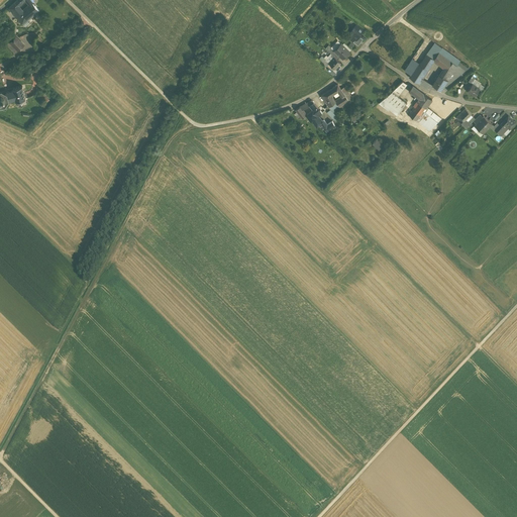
[(21,0),(16,0),(9,7),(18,17),(20,14),(18,11),(21,9),(18,5),(22,1),(21,0)]
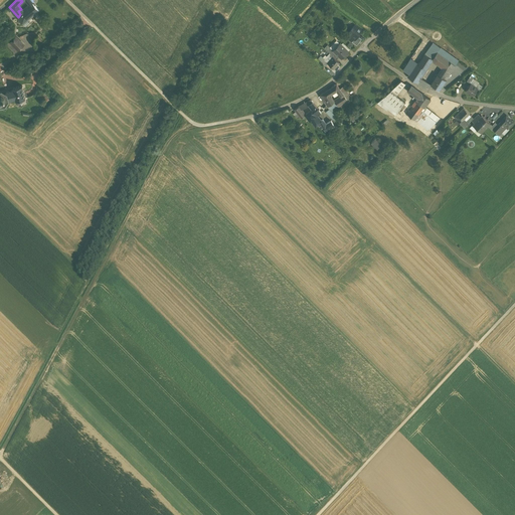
[(21,9),(18,11),(20,14),(18,17),(23,23),(39,10),(30,0),(25,0),(28,3),(21,9)]
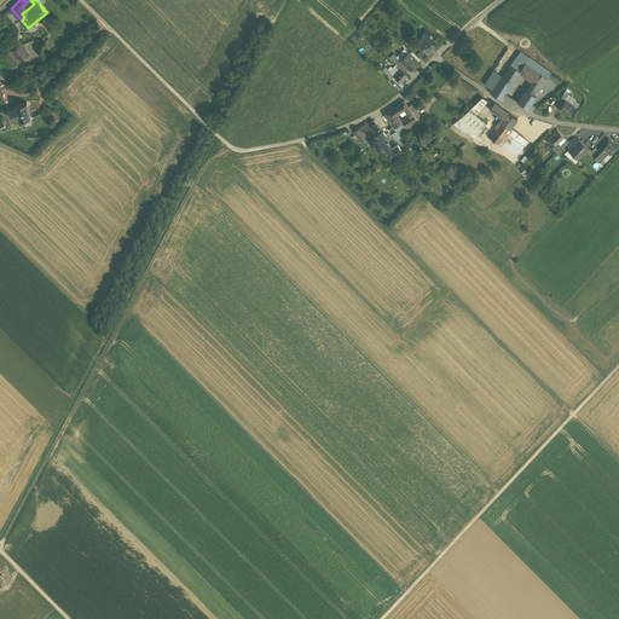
[(427,29),(418,41),(426,46),(427,47),(429,42),(435,36),(427,29)]
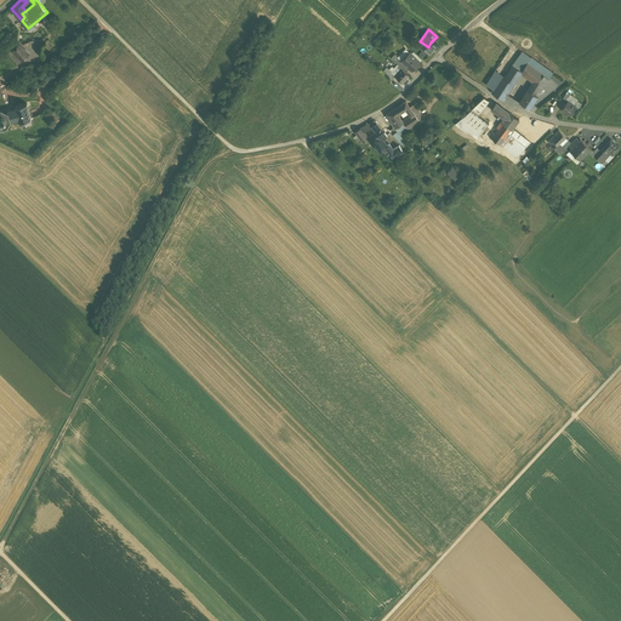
[(436,46),(431,43),(428,47),(427,46),(425,50),(431,55),(436,46)]
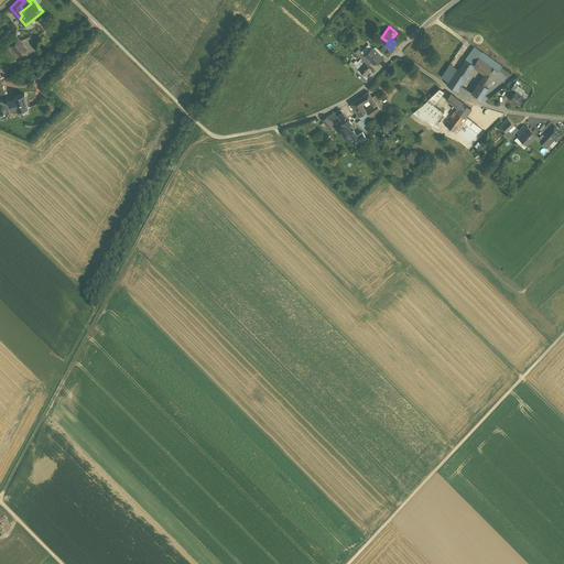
[(26,49),(17,40),(9,47),(18,57),(20,55),(26,49)]
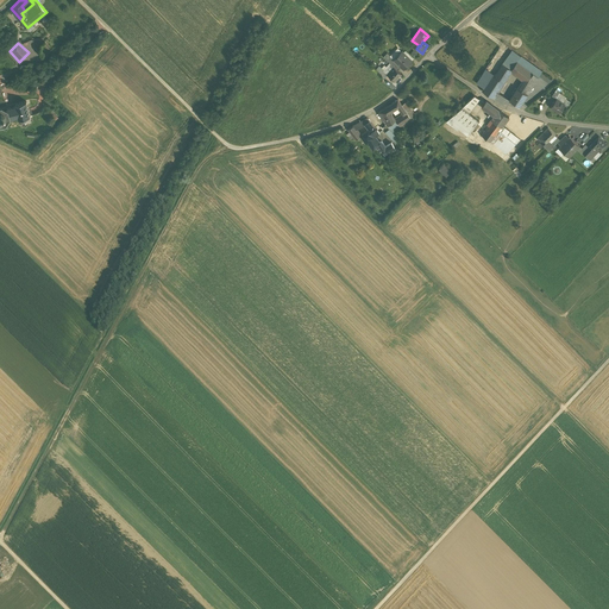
[(495,75),(493,74),(484,87),(483,90),(491,95),(491,96),(503,104),(509,100),(509,99),(500,93),(498,93),(496,92),(510,69),(527,81),(521,90),(527,94),(541,70),(512,49),(495,75)]
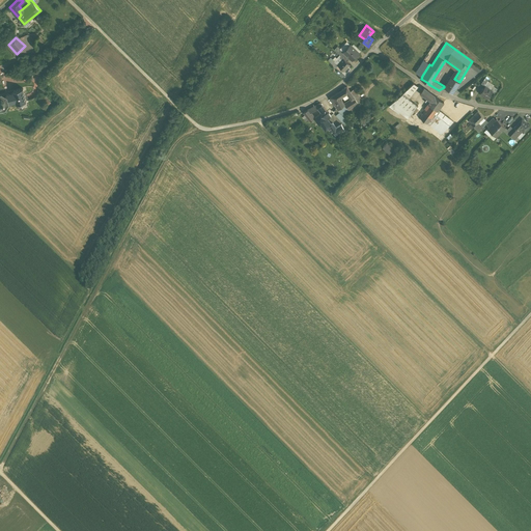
[(344,52),(343,52),(350,58),(352,60),(359,53),(351,45),(344,52)]
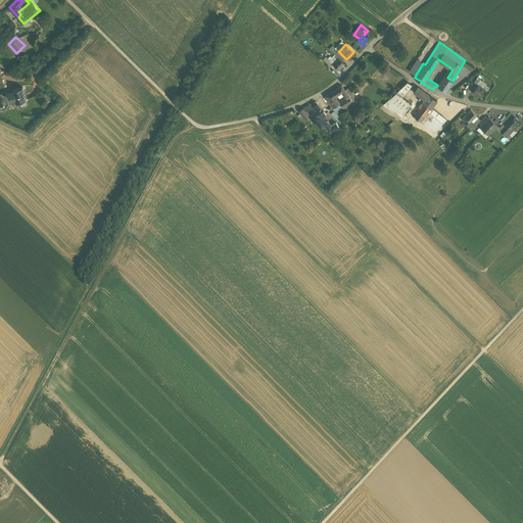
[(344,57),(338,51),(339,51),(336,48),(332,52),(338,57),(341,60),(344,57)]
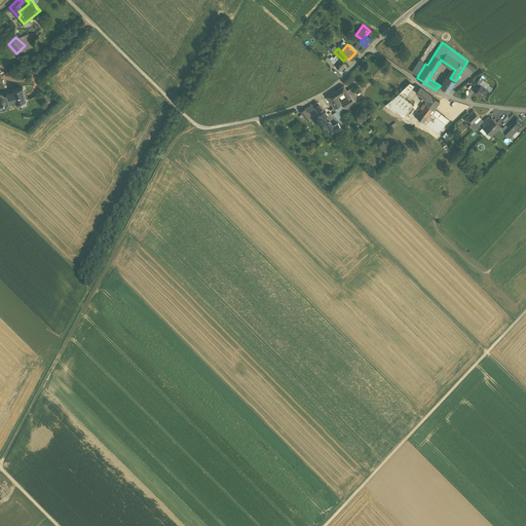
[(343,61),(340,58),(334,64),(341,70),(347,64),(343,61)]
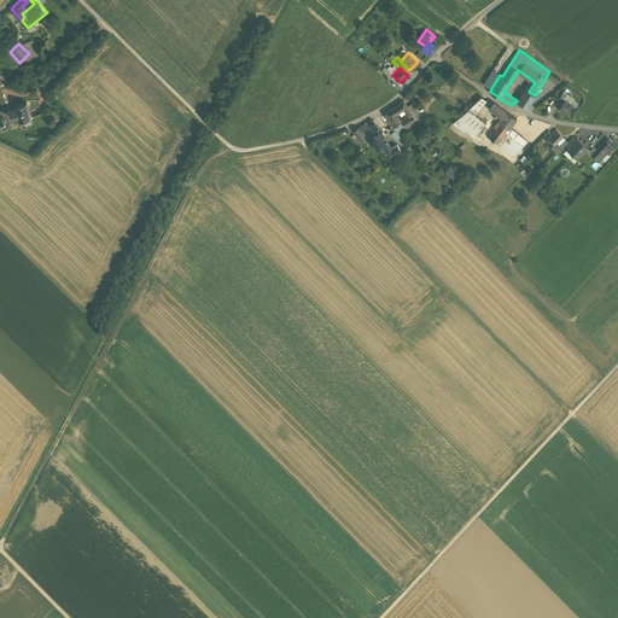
[(493,70),(484,83),(491,88),(500,75),(493,70)]
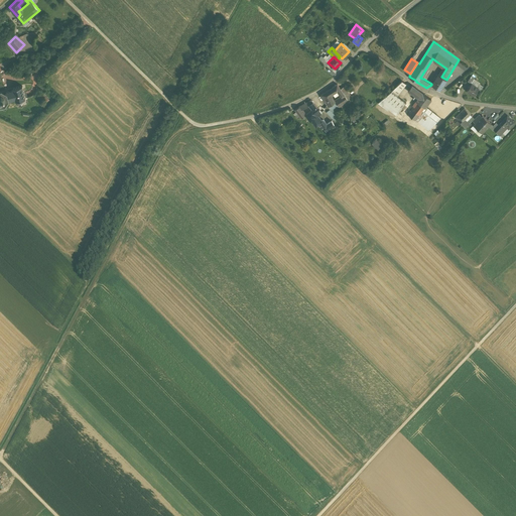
[(431,84),(431,85),(440,90),(446,80),(441,77),(438,75),(431,84)]
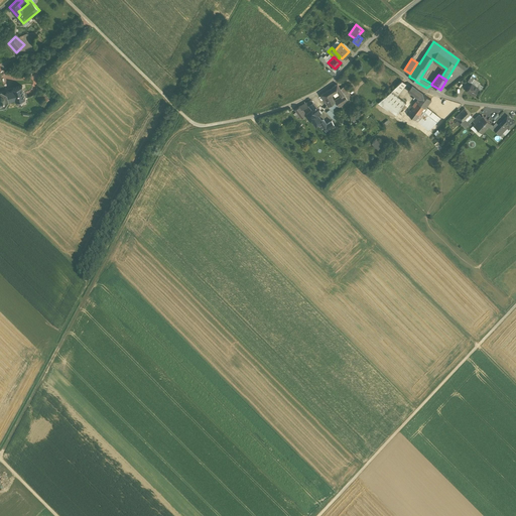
[(416,101),(413,105),(407,101),(406,102),(397,96),(406,84),(402,81),(378,103),(387,110),(388,109),(396,115),(402,107),(408,112),(406,114),(429,130),(441,118),(426,107),(425,108),(416,101)]
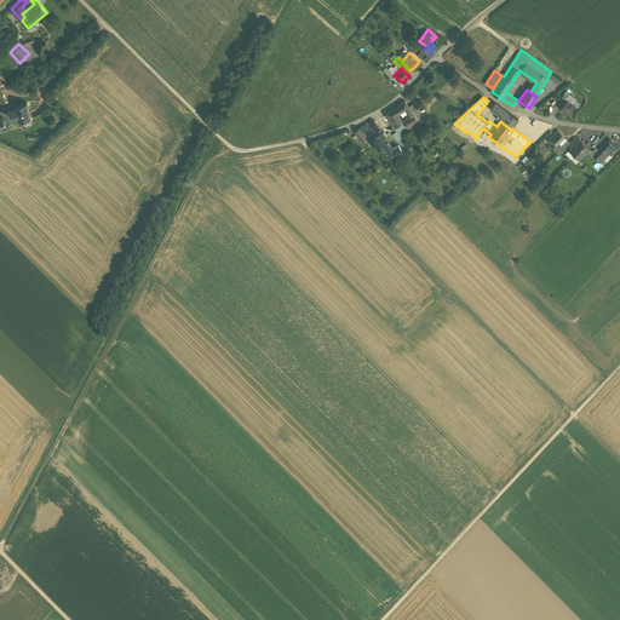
[(406,101),(400,104),(402,109),(405,108),(411,116),(402,121),(408,130),(419,121),(406,101)]
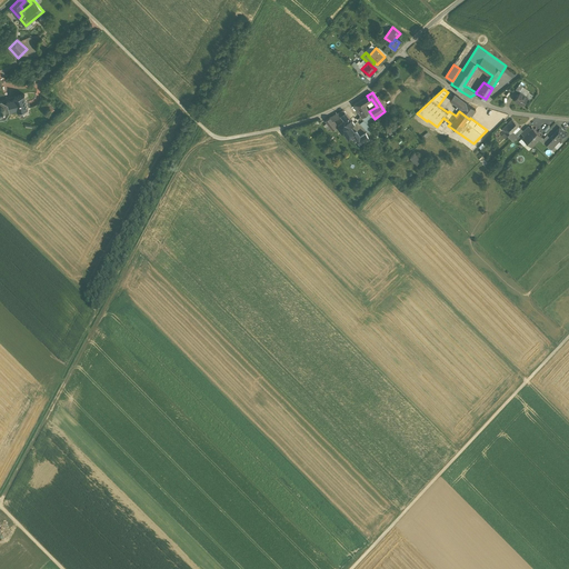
[(526,97),(519,92),(513,100),(518,103),(518,102),(521,105),(527,98),(526,97)]
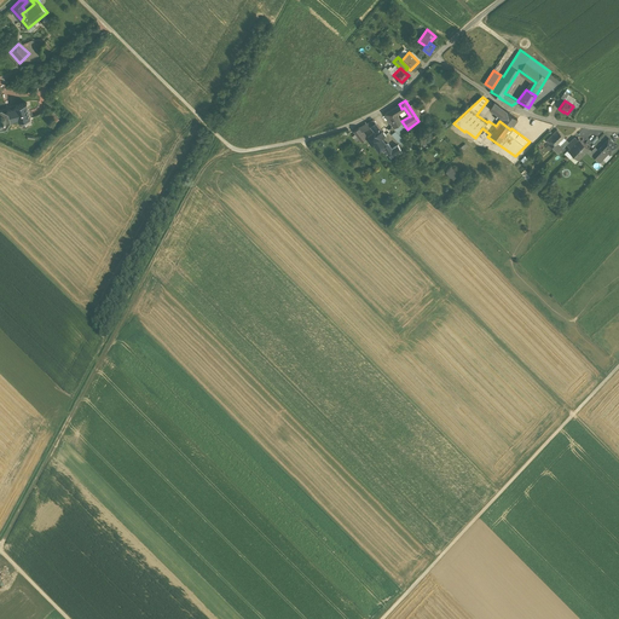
[(518,119),(495,102),(490,109),(502,117),(499,121),(510,129),(512,128),(518,119)]
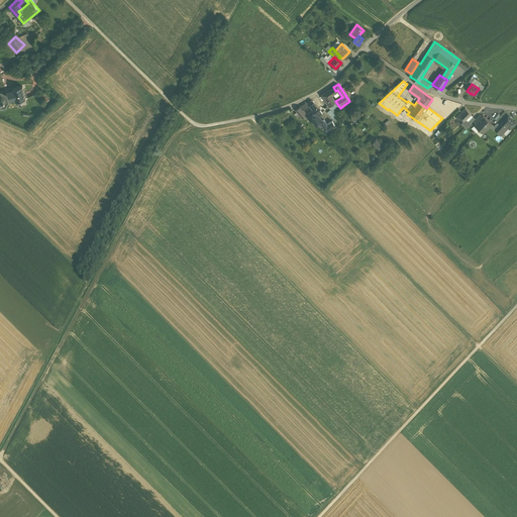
[(22,86),(13,88),(16,99),(16,101),(25,98),(22,86)]
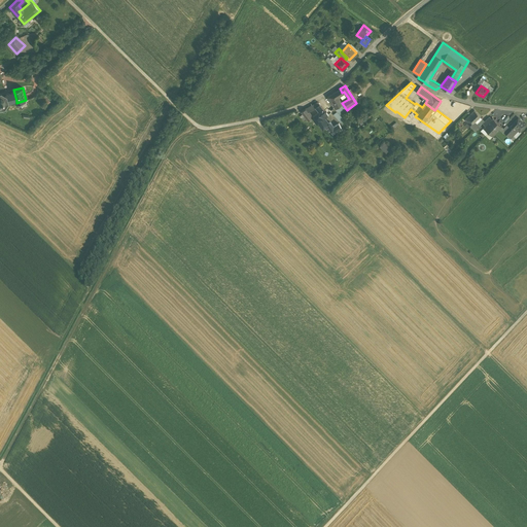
[(337,91),(327,97),(334,107),(338,104),(339,106),(342,104),(337,97),(339,95),(337,91)]
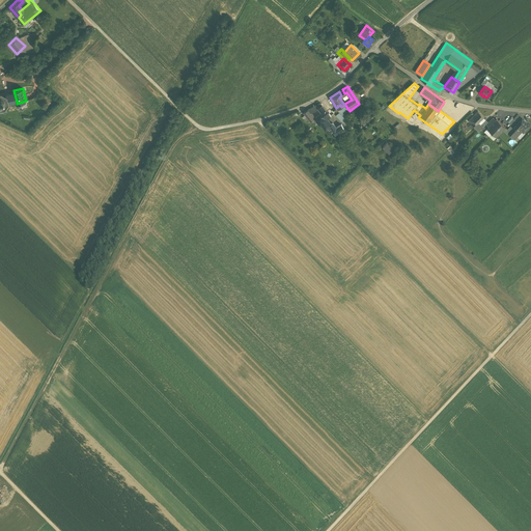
[(14,92),(6,94),(6,96),(5,96),(7,102),(8,104),(17,102),(14,92)]
